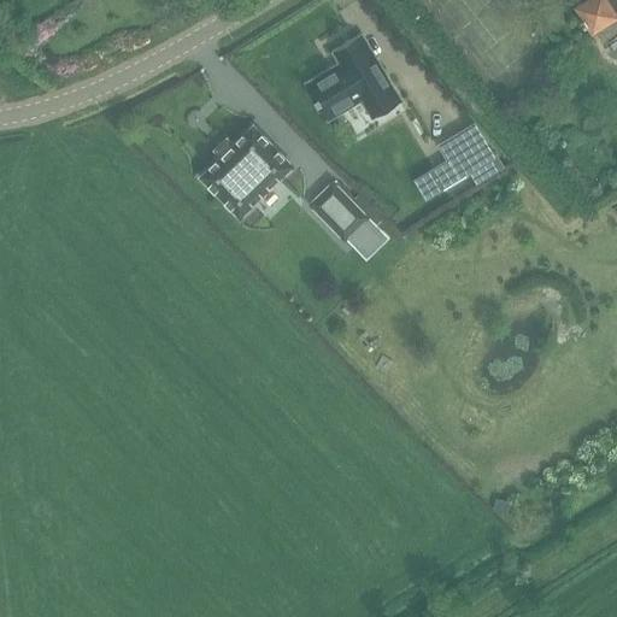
[(616,0),(587,0),(575,9),(592,35),(598,31),(605,34),(612,29),(613,22),(616,18),(616,0)]
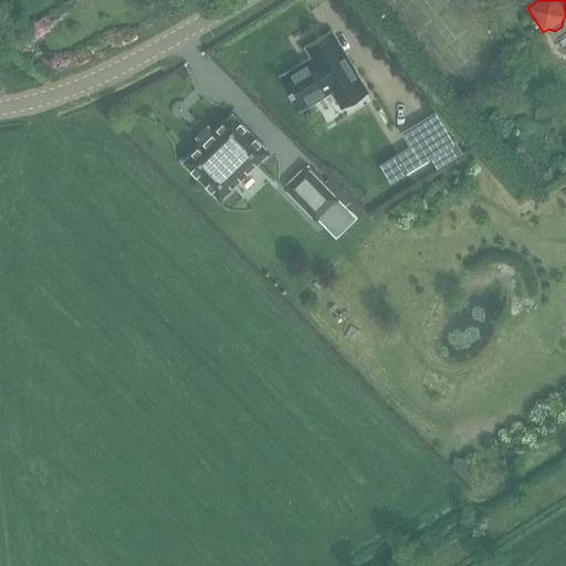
[(366,91),(333,35),(308,50),(314,60),(283,77),(291,91),(290,92),(292,96),(294,95),(302,108),(332,91),(341,106),(366,91)]
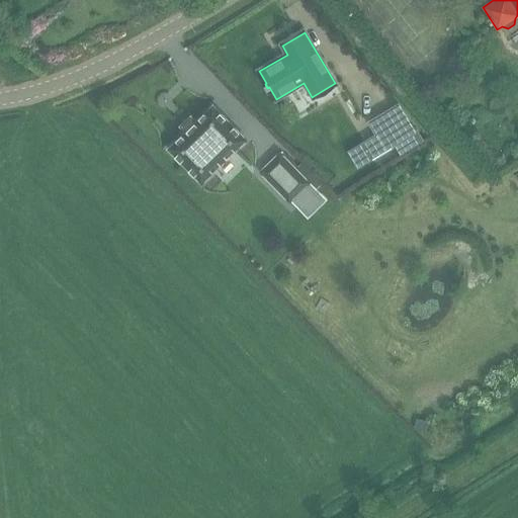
[(398,103),(366,121),(384,151),(394,145),(400,155),(402,154),(423,141),(416,131),(415,132),(398,103)]
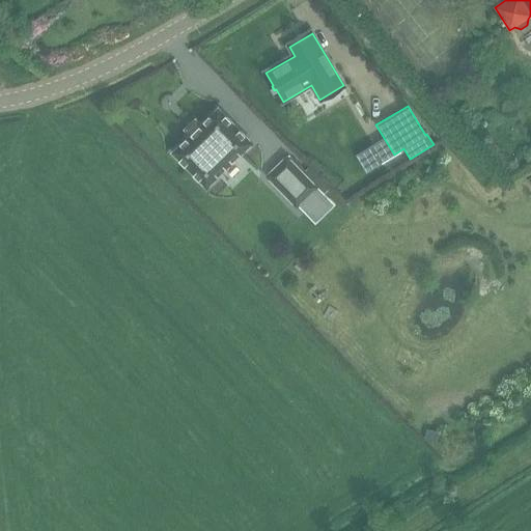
[(201,126),(200,124),(190,135),(191,136),(174,151),(173,152),(174,154),(206,186),(205,186),(206,187),(207,186),(250,144),(251,144),(252,143),(251,142),(250,142),(219,110),(218,108),(217,110),(201,126)]
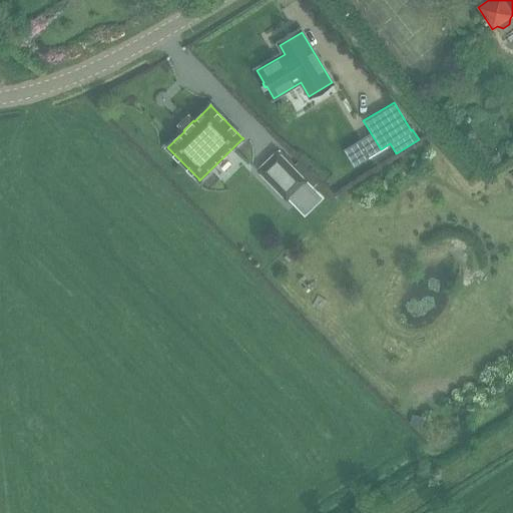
[(275,151),(255,171),(285,200),(290,196),(304,210),(319,196),(311,188),(292,168),(275,151)]
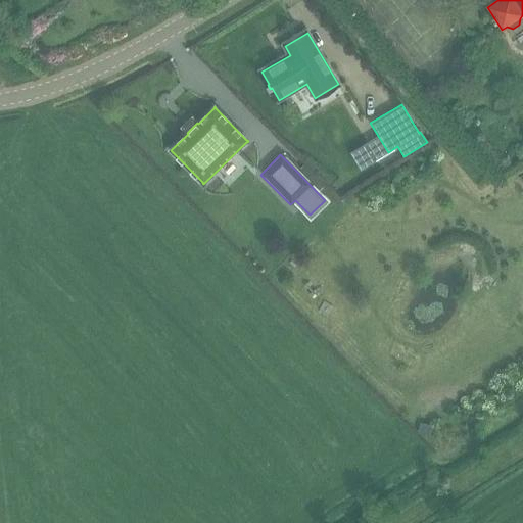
[(303,165),(297,172),(317,192),(323,186),(303,165)]
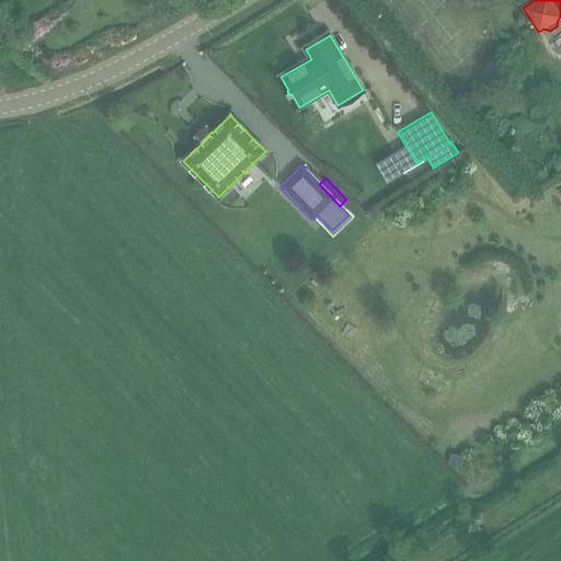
[(248,190),(240,181),(226,196),(239,208),(250,197),(244,193),(248,190)]
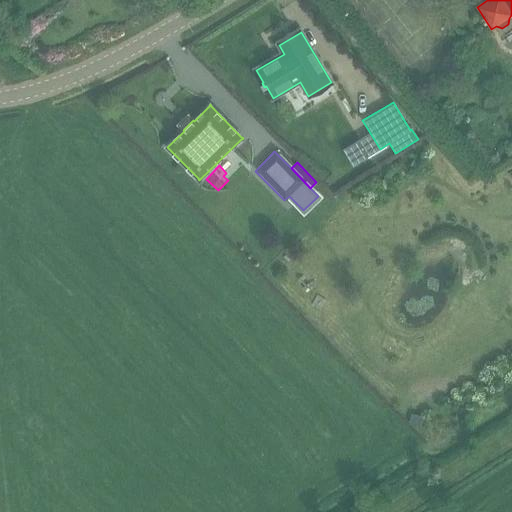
[(411,414),(409,423),(421,426),(423,417),(411,414)]
